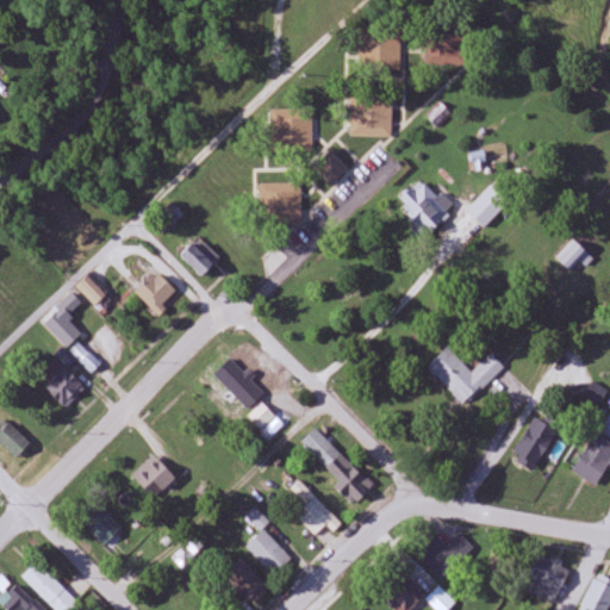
[(359,27),(359,66),(398,66),(398,27),(359,27)]
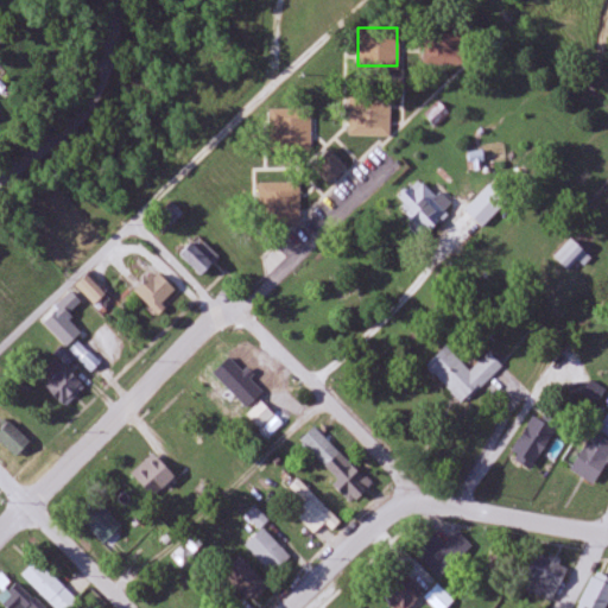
[(390,137),(390,94),(350,94),(350,137),(390,137)]
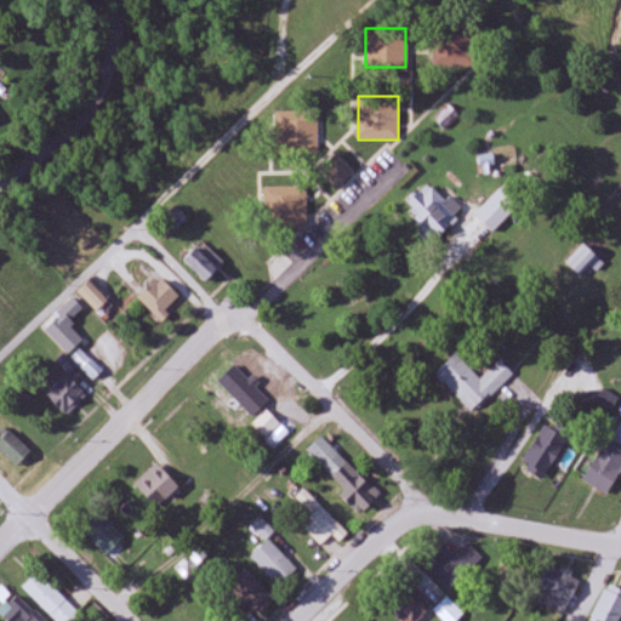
[(436,117),(443,130),(459,120),(451,107),(436,117)]
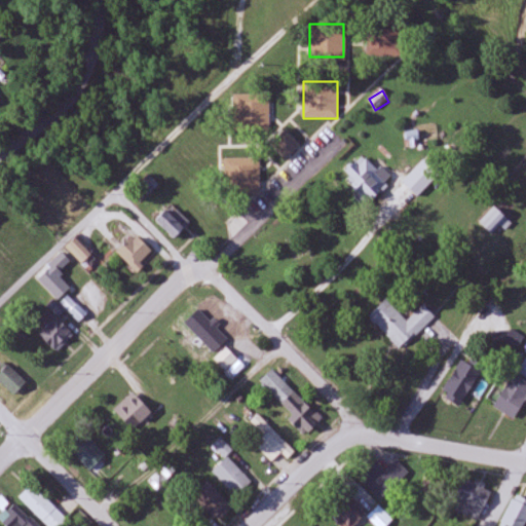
[(269,95),(233,95),(233,129),(269,130),(269,95)]
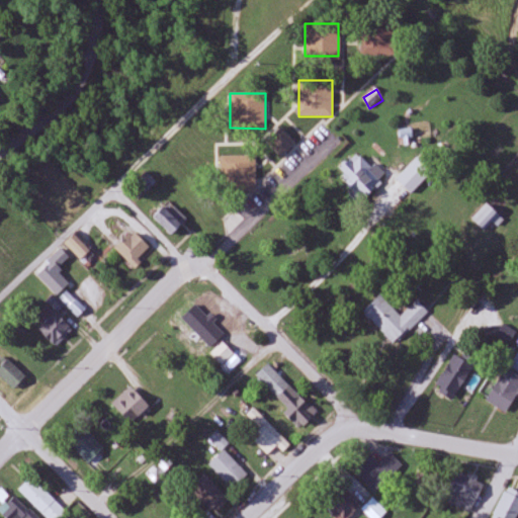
[(295,143),(280,130),(268,144),(282,157),(295,143)]
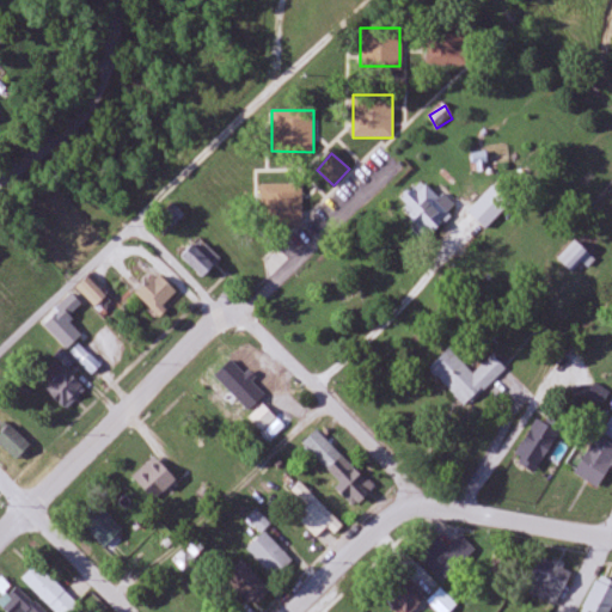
[(420,179),(398,208),(432,236),(454,207),(420,179)]
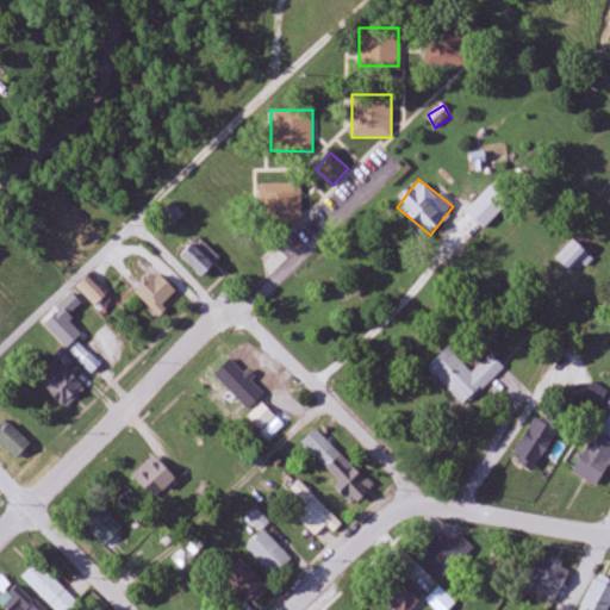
[(300,181),(260,181),(260,226),(300,226),(300,181)]
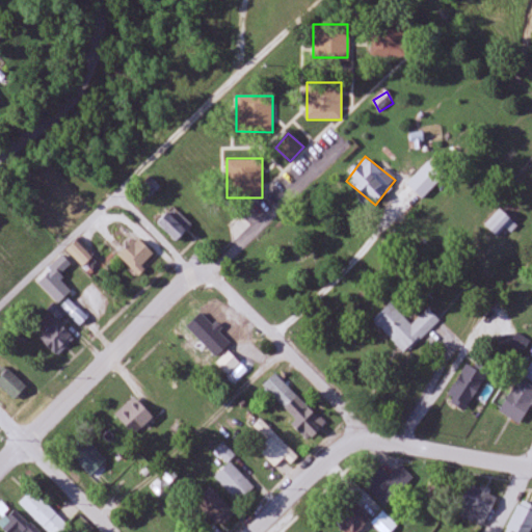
[(485,225),(498,238),(514,222),(501,210),(485,225)]
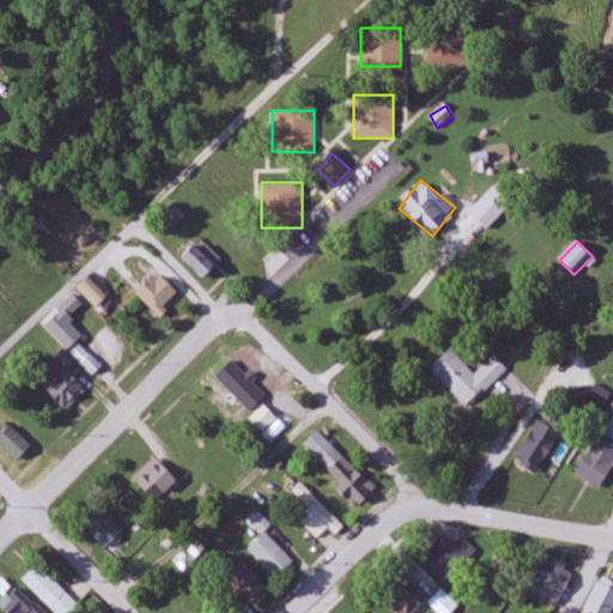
[(222,260),(206,244),(199,250),(193,244),(181,256),(202,279),(222,260)]
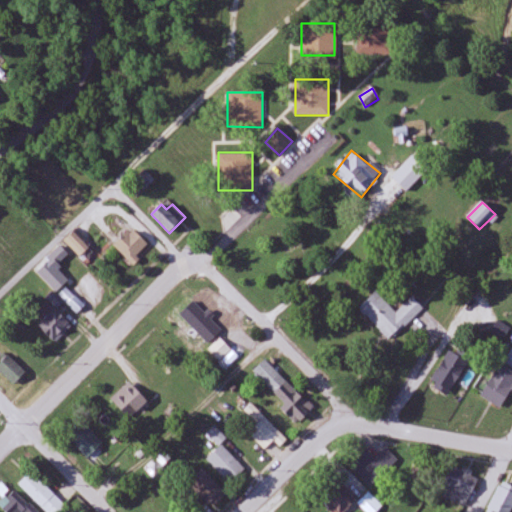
[(113,245),(132,263),(149,245),(130,227),(113,245)]
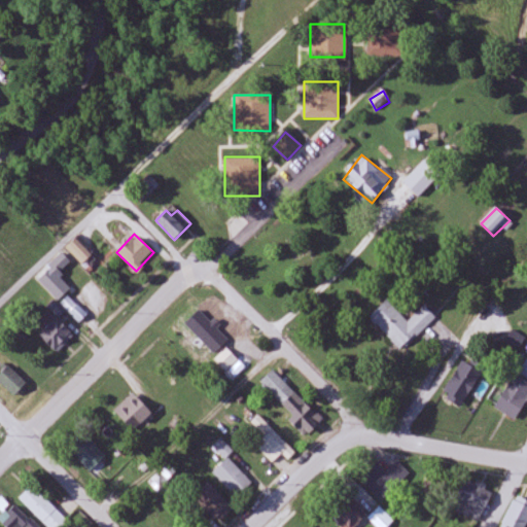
[(93,251),(79,237),(69,246),(82,260),(93,251)]
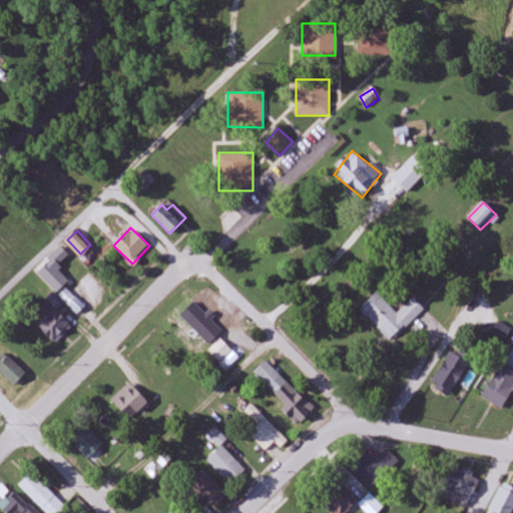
[(76,295),(67,303),(81,317),(106,291),(89,274),(72,291),(76,295)]
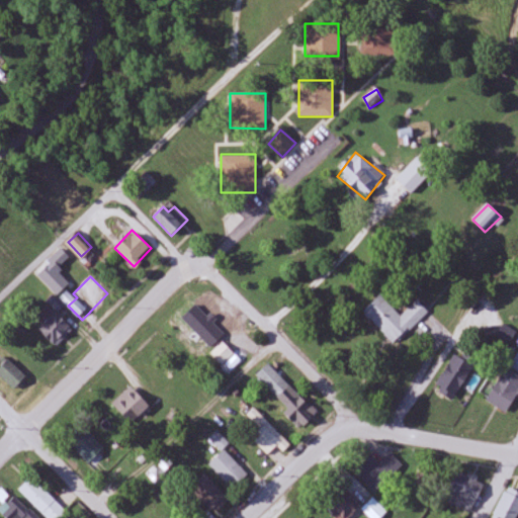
[(418,301),(401,317),(381,295),(363,312),(395,346),(430,314),(418,301)]
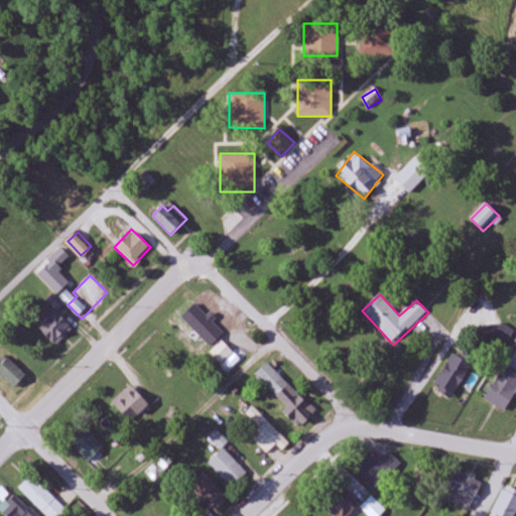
[(55,346),(74,328),(57,310),(38,329),(55,346)]
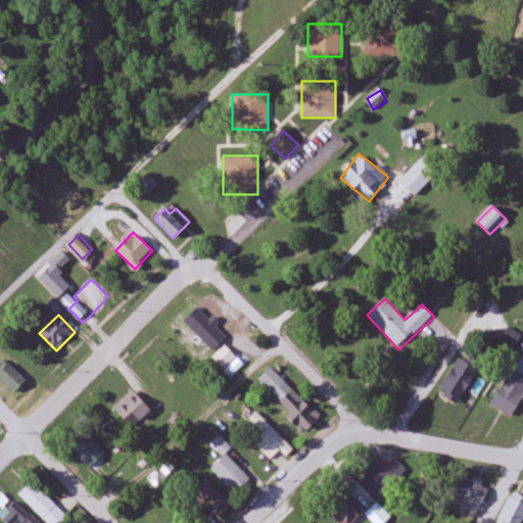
[(237,358),(227,345),(214,357),(225,369),(237,358)]
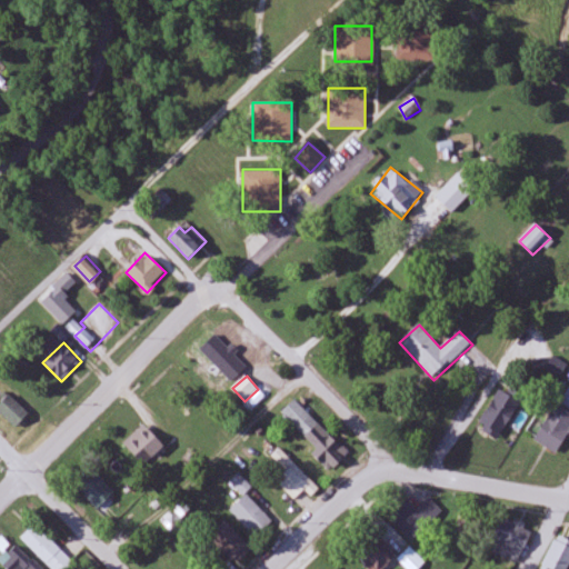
[(497,440),(521,403),(500,390),(477,427),(497,440)]
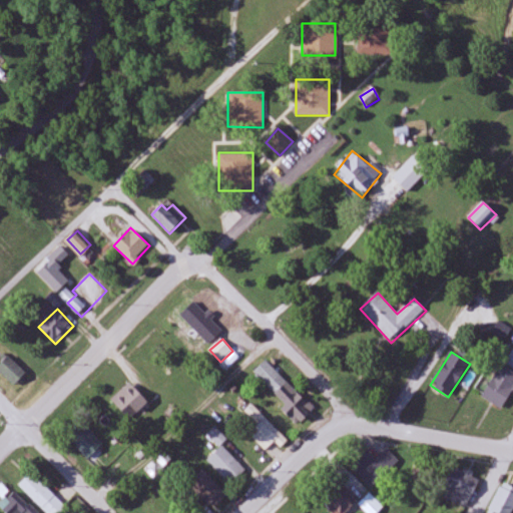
[(0,365),(0,372),(13,387),(26,374),(8,357),(0,365)]
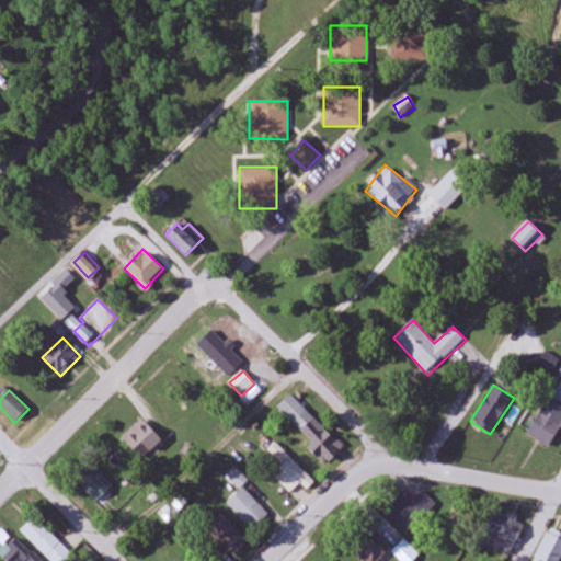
[(290,393),(275,409),(328,462),(343,447),(290,393)]
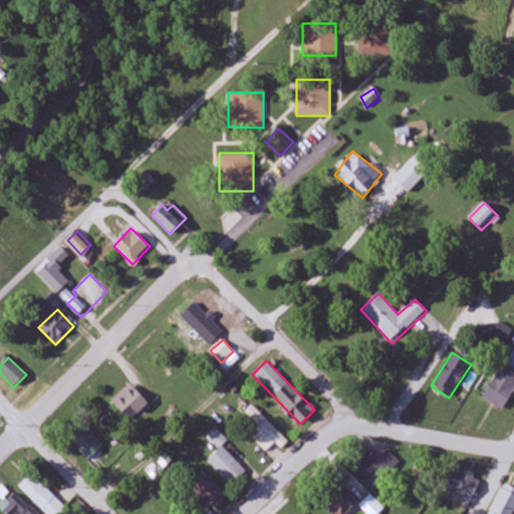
[(503,412),(513,394),(513,373),(503,366),(483,399),(503,412)]
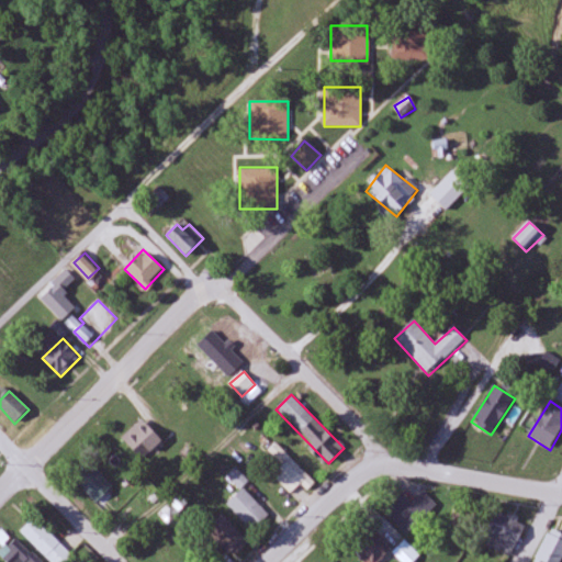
[(139,459),(157,441),(136,420),(119,438),(139,459)]
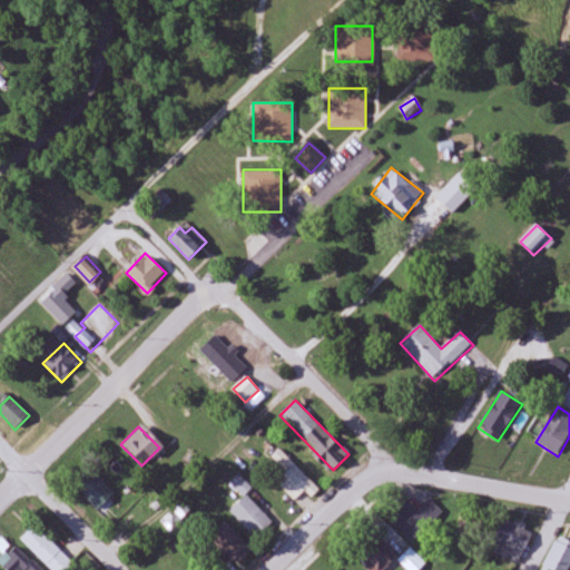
[(321,490),(281,450),(273,457),(288,472),(276,482),(295,501),(305,490),(313,498),(321,490)]
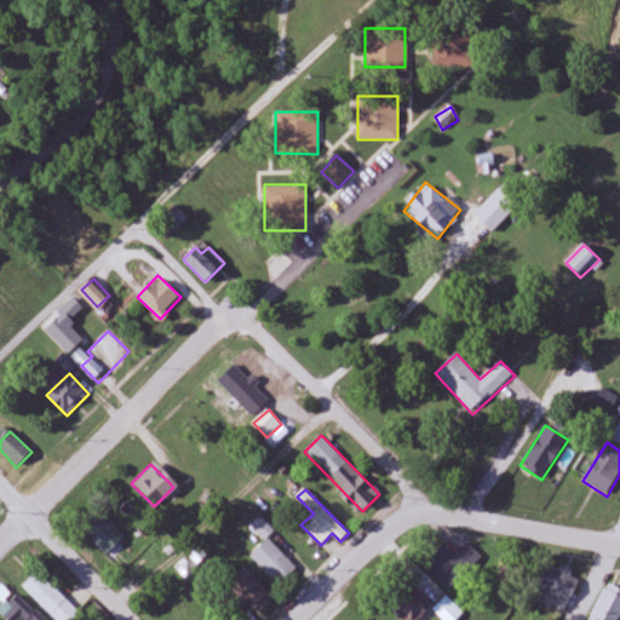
[(125,538),(102,515),(84,533),(107,556),(125,538)]
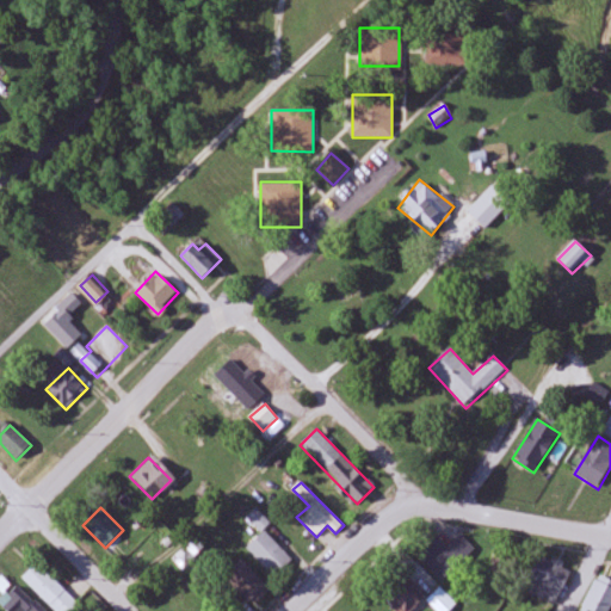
[(248,517),(258,531),(267,525),(258,511),(248,517)]
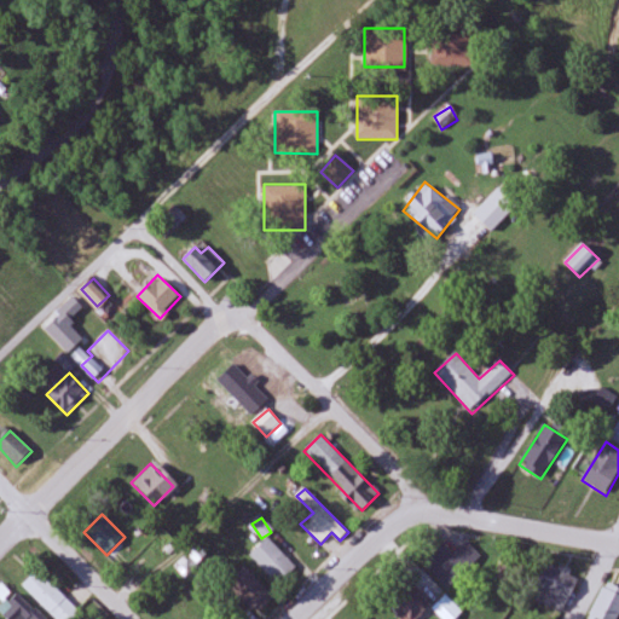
[(279,585),(298,567),(267,538),(250,556),(279,585)]
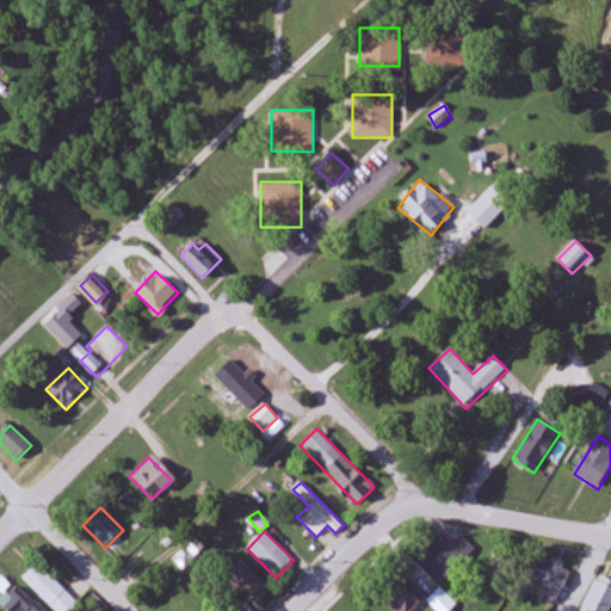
[(443,581),(475,549),(461,535),(446,549),(436,538),(418,556),(443,581)]
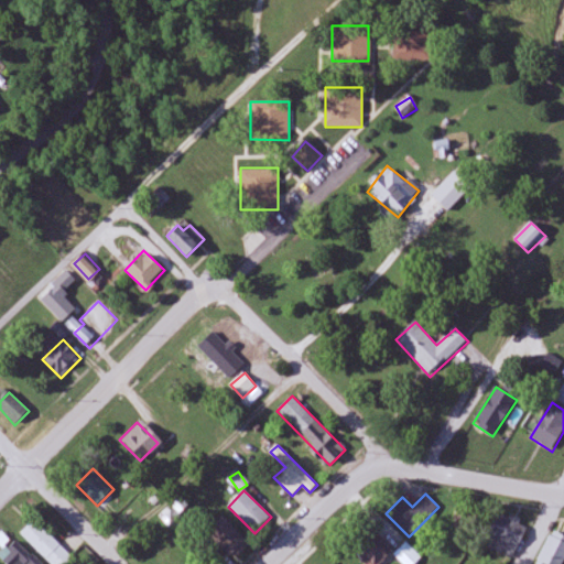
[(512,560),(528,528),(495,511),(479,542),(512,560)]
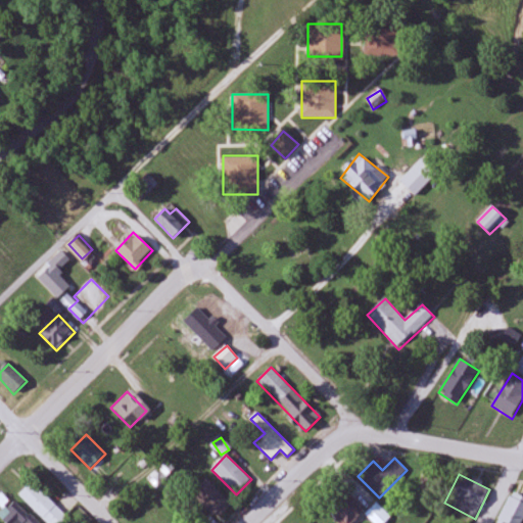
[(217,520),(231,507),(206,480),(192,493),(217,520)]
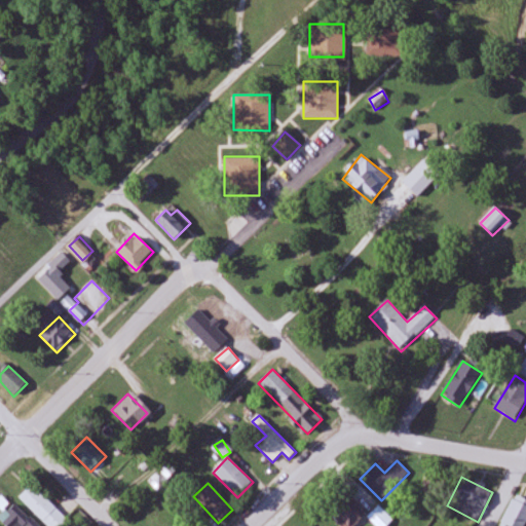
[(20,498),(48,525),(55,525),(65,517),(32,485),(20,498)]
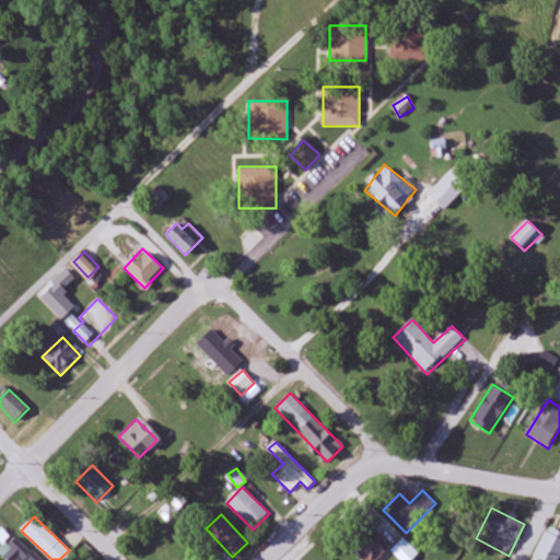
[(363,559),(376,559),(389,549),(371,526),(350,545),(363,559)]
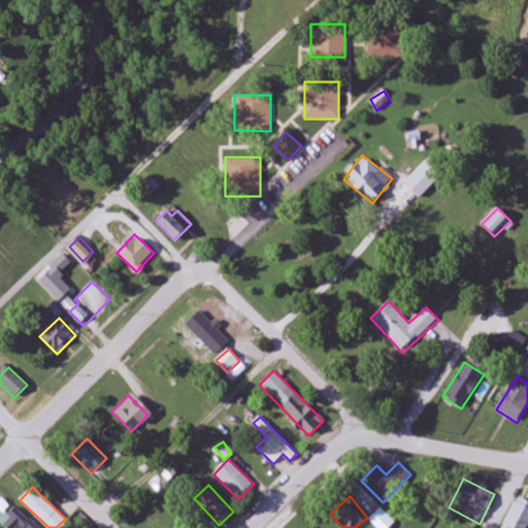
[(527,527),(527,508),(516,502),(502,527),(503,527),(527,527)]
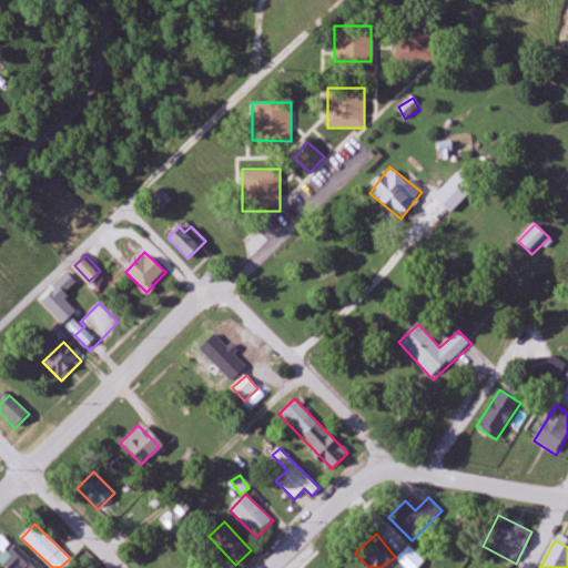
[(0,558),(0,561),(6,567),(39,567),(14,544),(0,558)]
